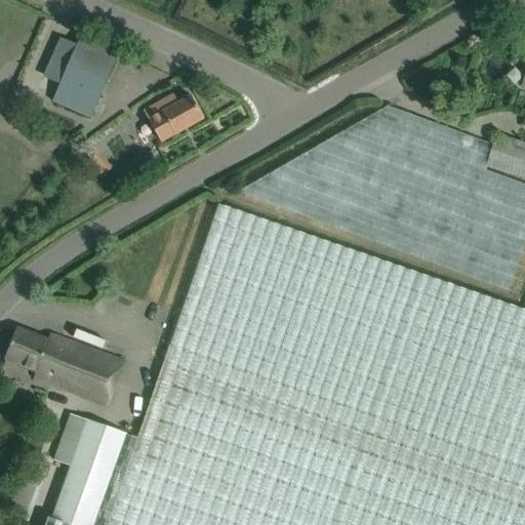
[(115,63),(77,46),(53,101),(90,117),(115,63)]
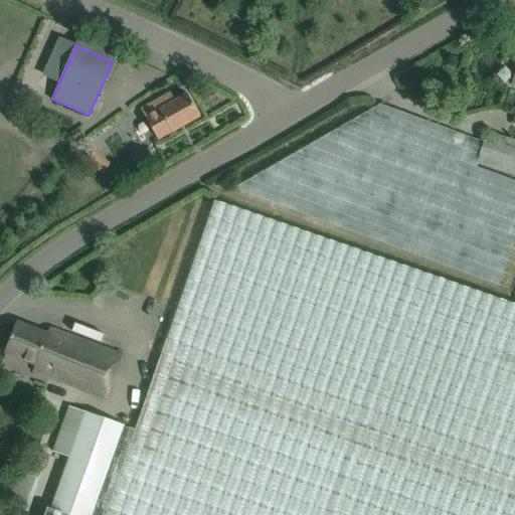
[(199,117),(187,95),(159,110),(164,118),(150,125),(158,140),(199,117)]
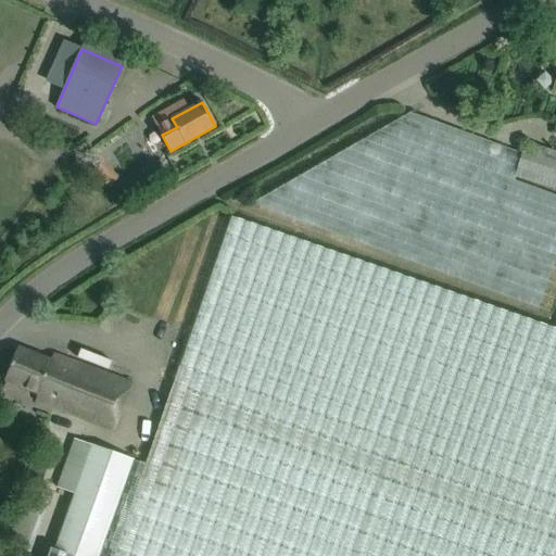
[(252,203),(539,305),(555,256),(555,194),(515,180),(516,176),(555,189),(555,151),(527,142),(523,153),(411,112),(252,203)]
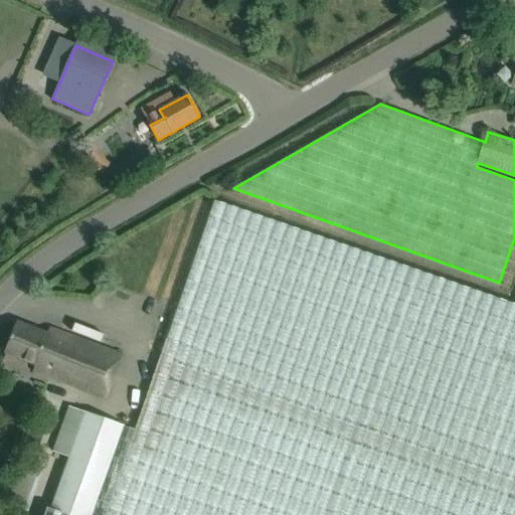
[(135,431),(123,425),(92,514),(68,514),(51,509),(47,508),(44,514),(514,514),(514,304),(496,298),(214,200),(179,304),(135,431)]
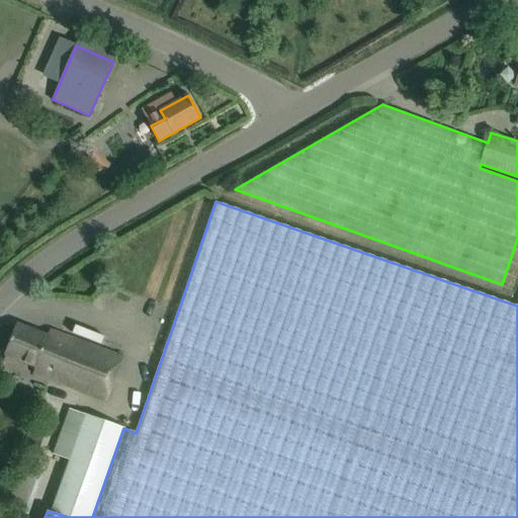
[(17,325),(6,354),(36,366),(34,372),(105,400),(122,357),(51,331),(49,337),(17,325)]
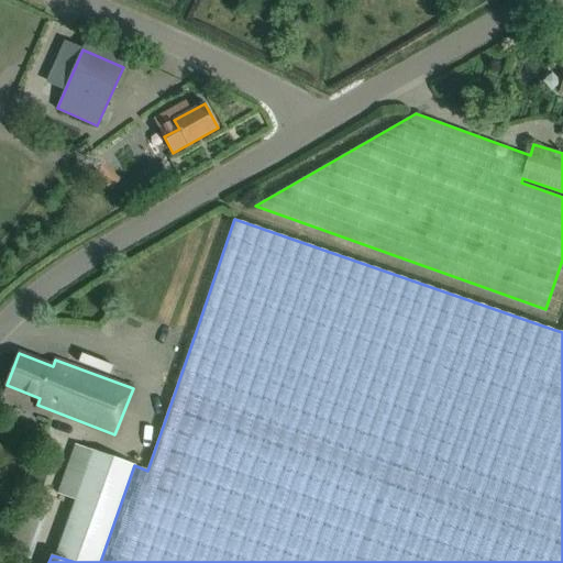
[(75,562),(100,562),(134,465),(76,444),(58,494),(76,500),(56,556),(75,562)]
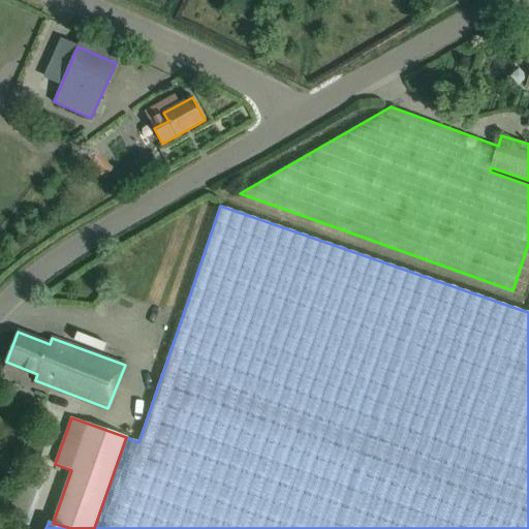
[(26,525),(42,474),(25,468),(7,520),(26,525)]
